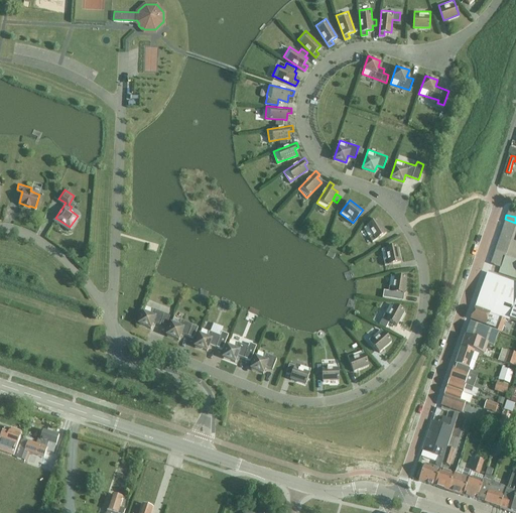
[(378,218),(364,227),(372,240),(386,232),(378,218)]
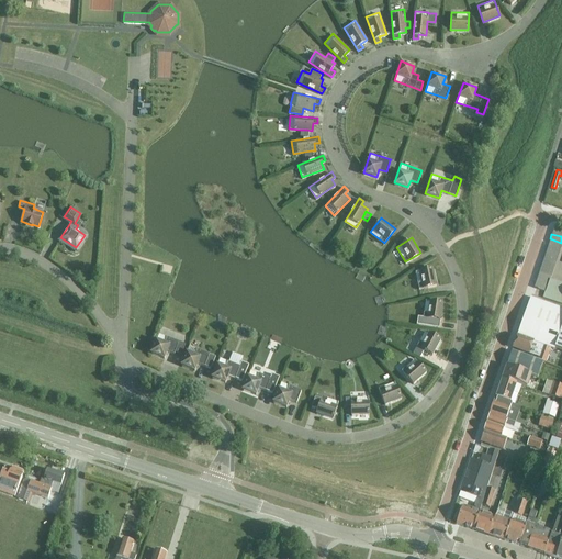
[(550,238),(548,244),(559,247),(561,243),(550,238)]
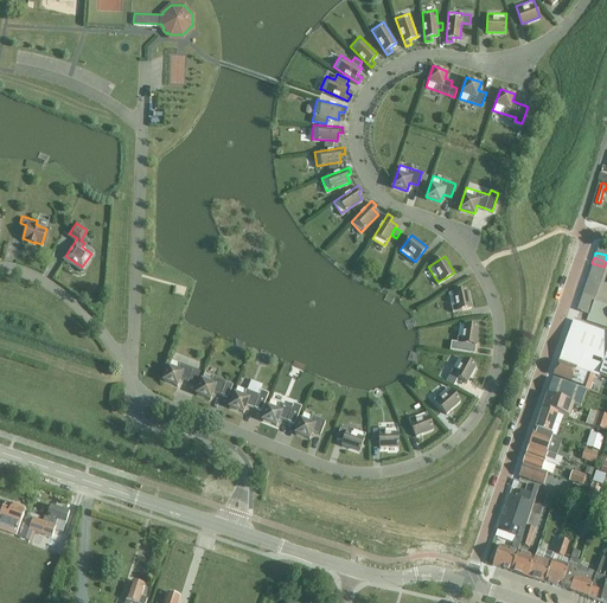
[(604,267),(592,263),(589,269),(602,273),(604,267)]
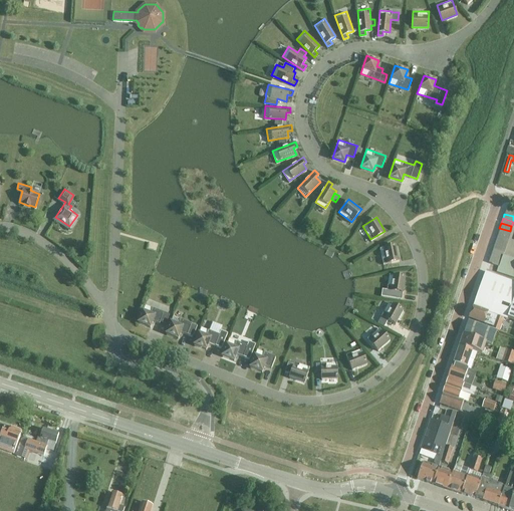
[(510,231),(499,228),(498,232),(508,236),(510,231)]
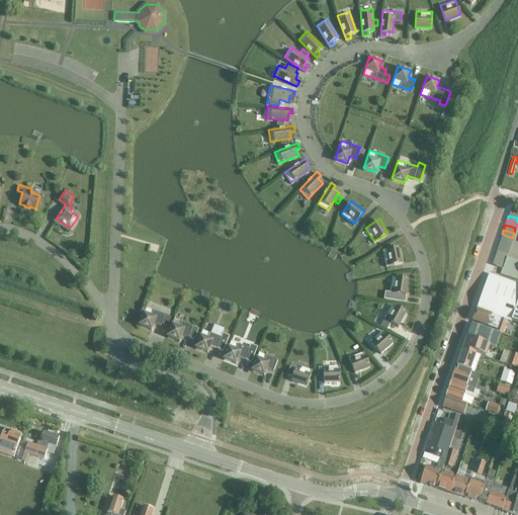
[(502,234),(501,237),(500,239),(511,243),(512,238),(502,234)]
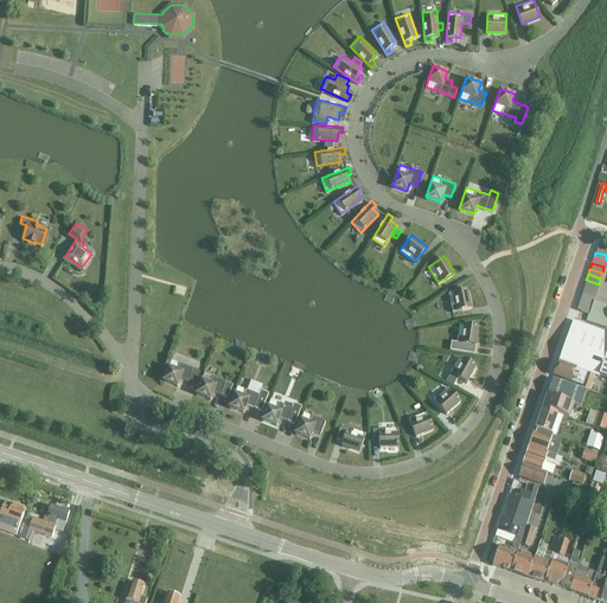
[(599,284),(586,280),(585,286),(596,289),(599,284)]
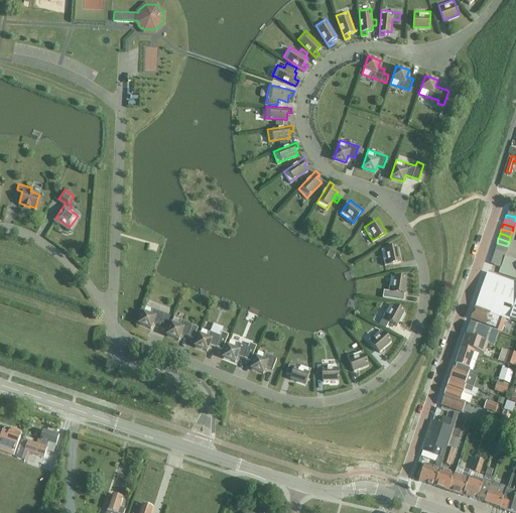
[(497,243),(495,248),(505,251),(507,246),(497,243)]
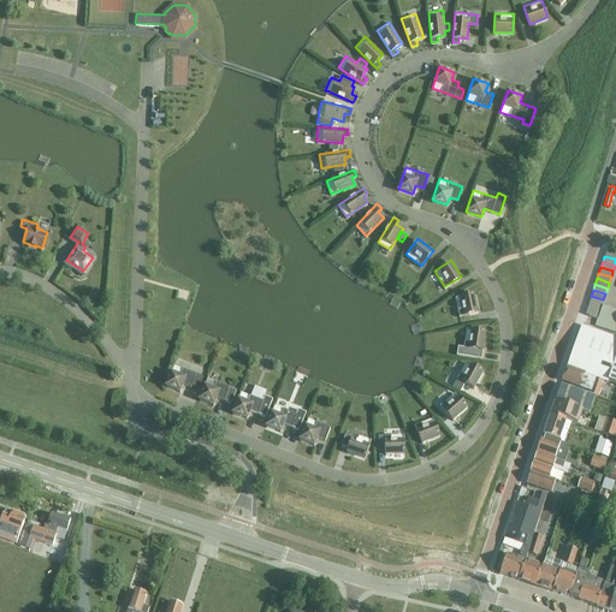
[(474,292),(455,296),(460,315),(479,312),(474,292)]
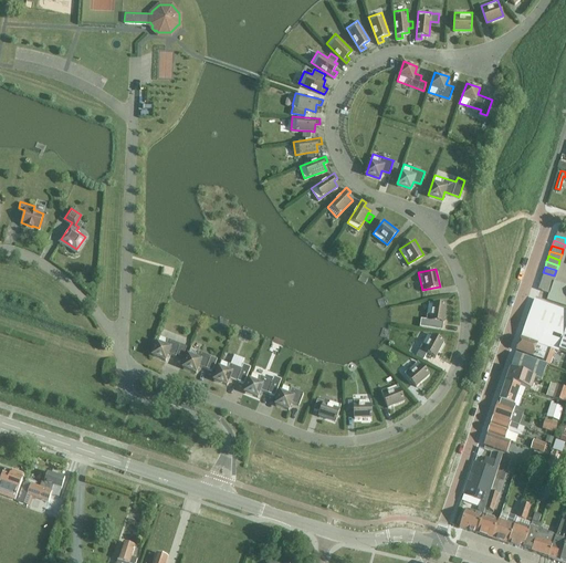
[(543,272),(541,277),(553,281),(553,279),(554,275),(543,272)]
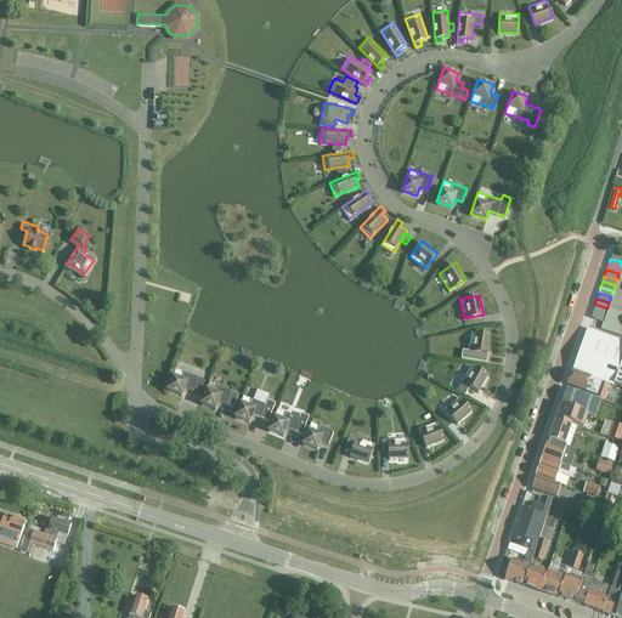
[(594,304),(593,310),(605,315),(608,309),(594,304)]
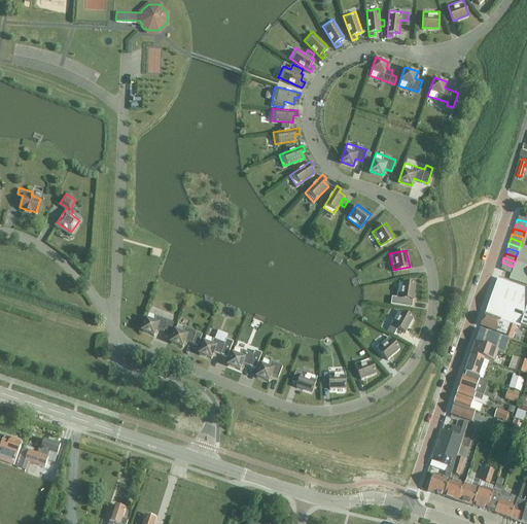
[(511,271),(510,276),(526,282),(526,263),(515,259),(515,262),(513,267),(511,271)]
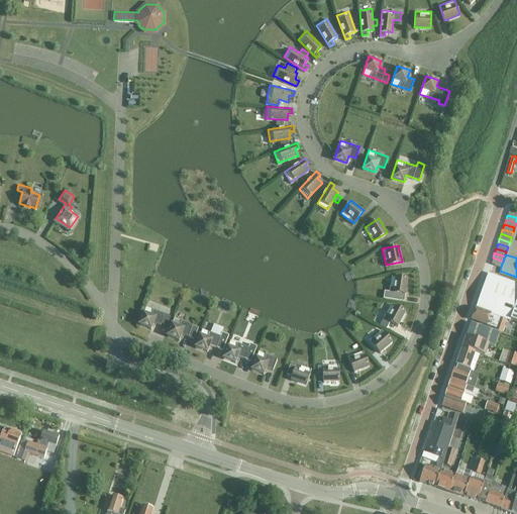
[(503,262),(493,258),(491,263),(501,266),(503,262)]
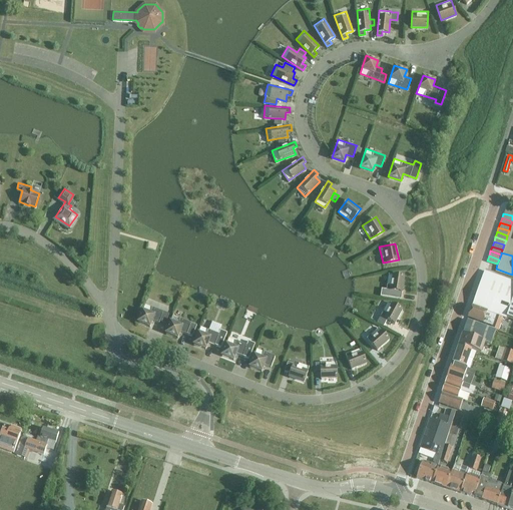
[(472,305),(502,316),(504,317),(506,317),(506,316),(512,318),(512,279),(484,270),(472,305)]
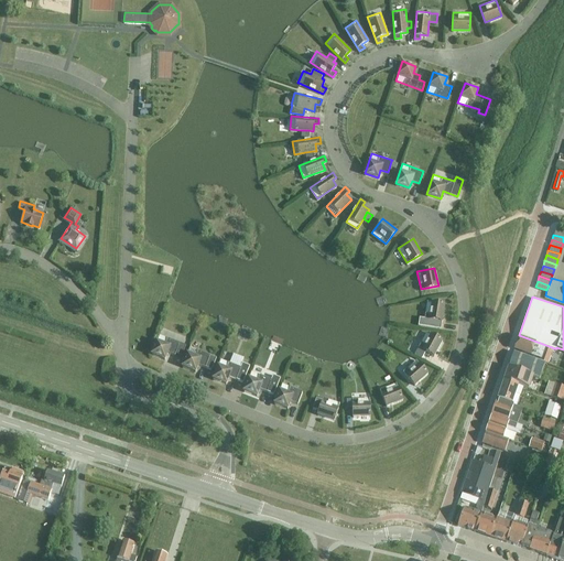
[(442,320),(445,302),(427,300),(424,316),(419,316),(418,324),(441,327),(442,320)]
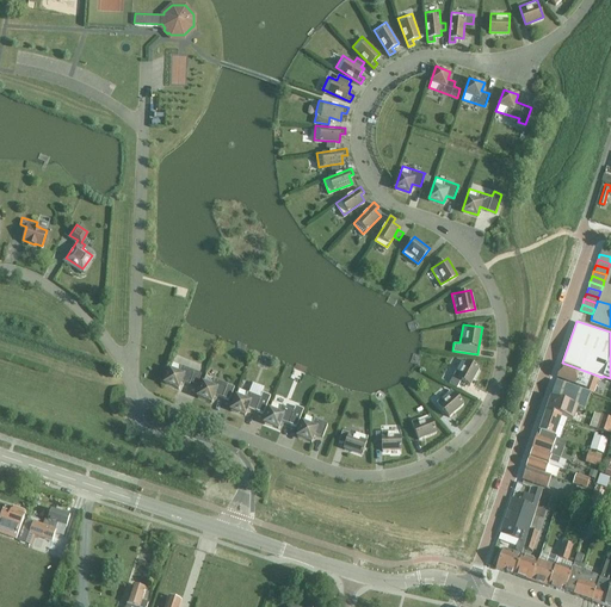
[(479,366),(462,358),(454,375),(461,378),(470,383),(479,366)]
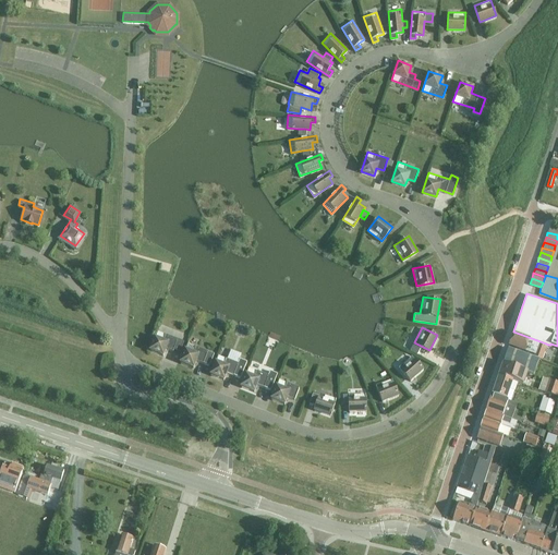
[(157,329),(149,349),(162,354),(166,347),(173,350),(173,348),(180,350),(184,340),(178,338),(157,329)]
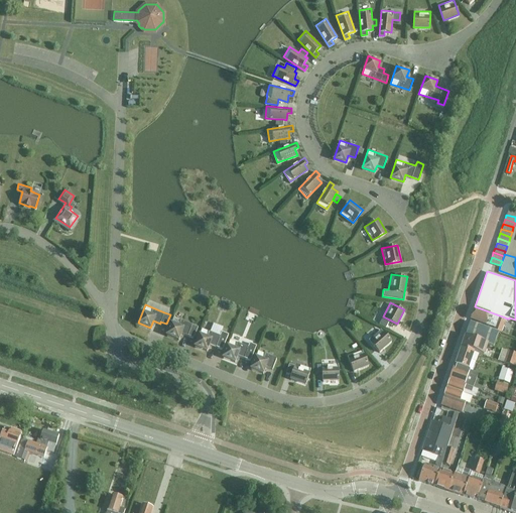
[(505,317),(475,306),(471,317),(494,326),(494,327),(501,329),(505,317)]
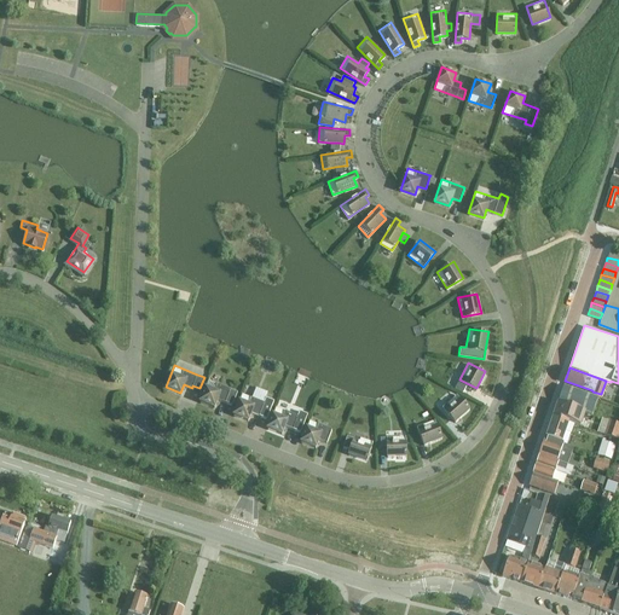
[(218,398),(225,401),(232,404),(237,390),(208,378),(200,400),(214,406),(218,398)]
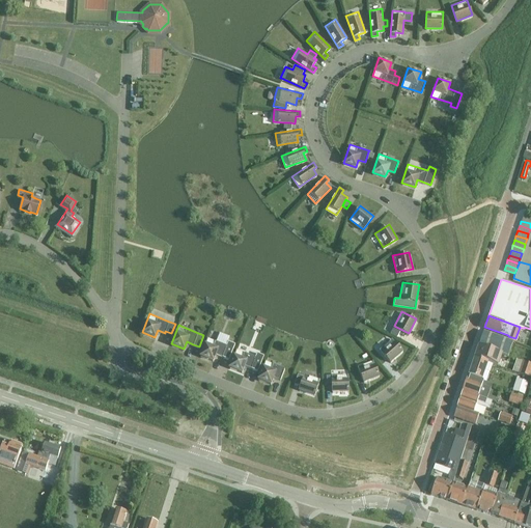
[(394,326),(390,332),(396,336),(400,329),(394,326)]
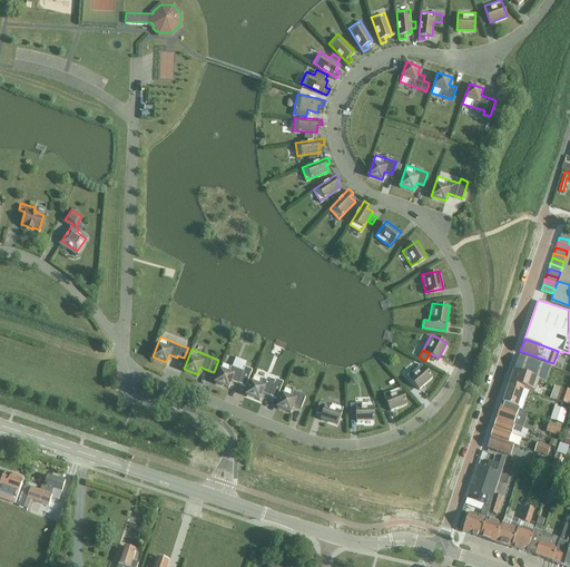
[(534,377),(539,379),(544,381),(550,365),(519,354),(513,370),(534,377)]
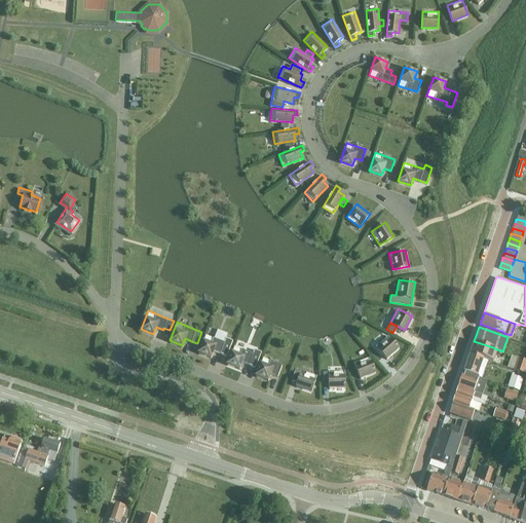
[(227,355),(232,339),(226,337),(224,341),(205,333),(198,351),(211,357),(214,349),(227,355)]
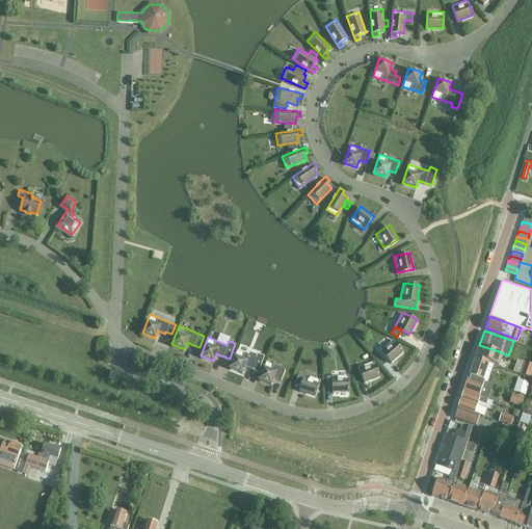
[(403,350),(393,338),(380,349),(391,362),(403,350)]
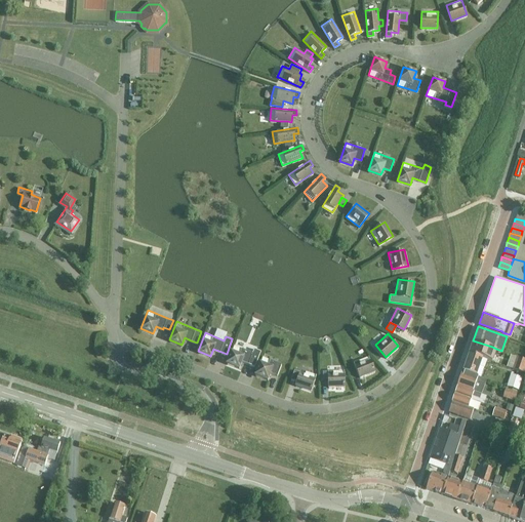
[(492,347),(473,340),(469,352),(482,357),(486,358),(492,360),(496,349),(492,347)]
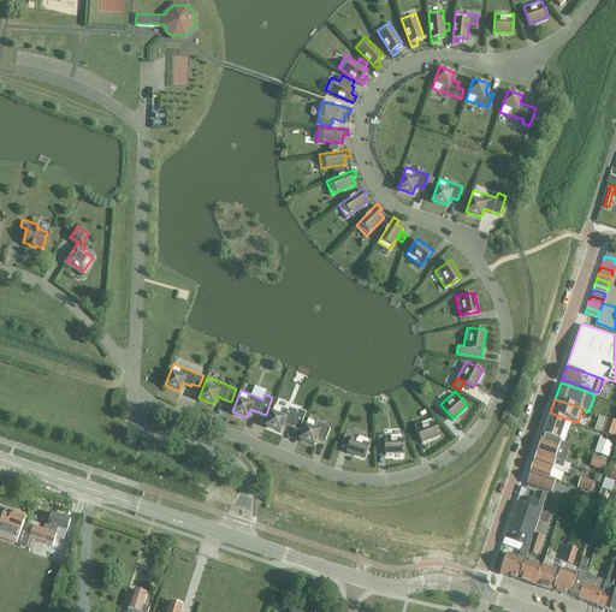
[(296,413),(274,403),(266,425),(280,431),(284,422),(298,428),(306,411),(297,408),(296,413)]
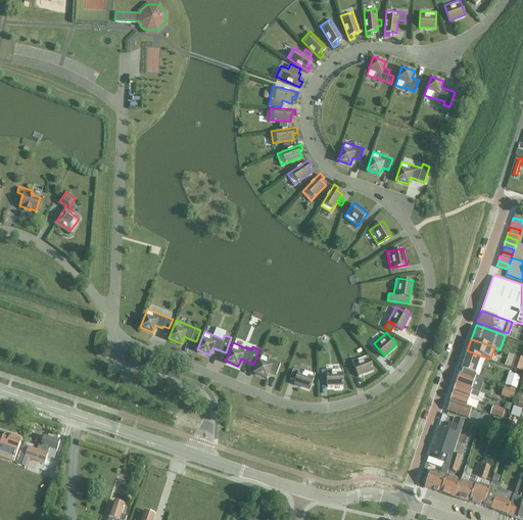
[(467,350),(461,368),(475,373),(478,364),(481,365),(484,357),(480,356),(467,350)]
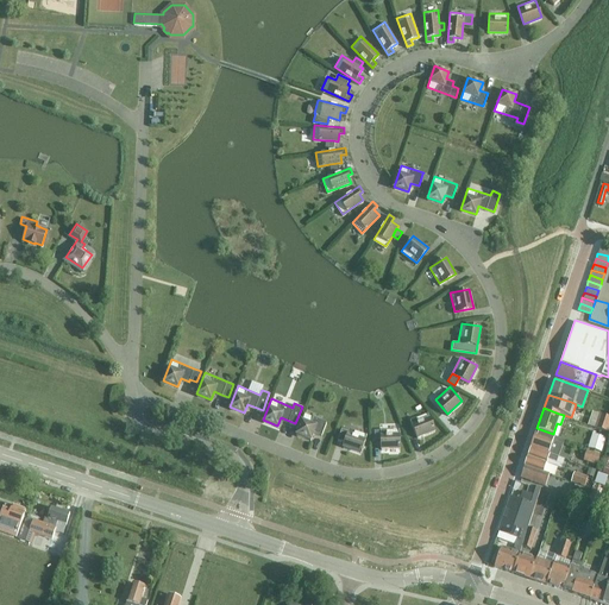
[(434,429),(427,411),(410,418),(418,436),(434,429)]
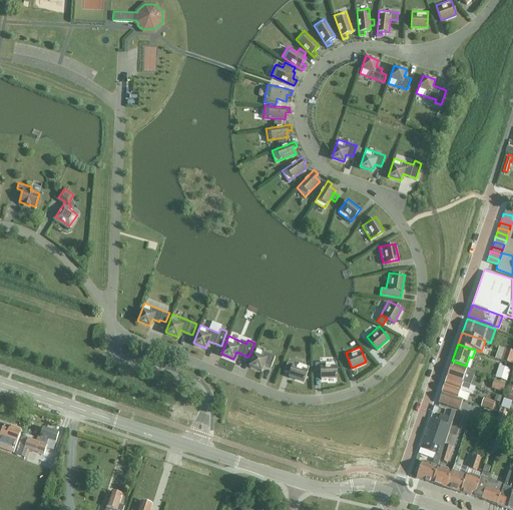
[(512,358),(512,350),(504,347),(500,359),(512,363),(512,358)]
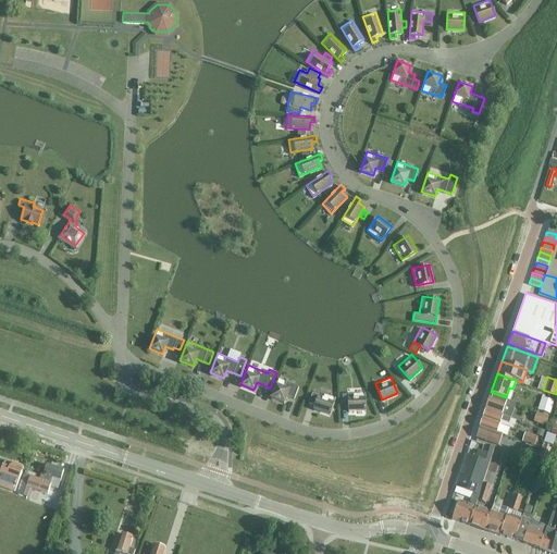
[(279,378),(271,396),(284,402),(286,394),(294,397),(298,385),(279,378)]
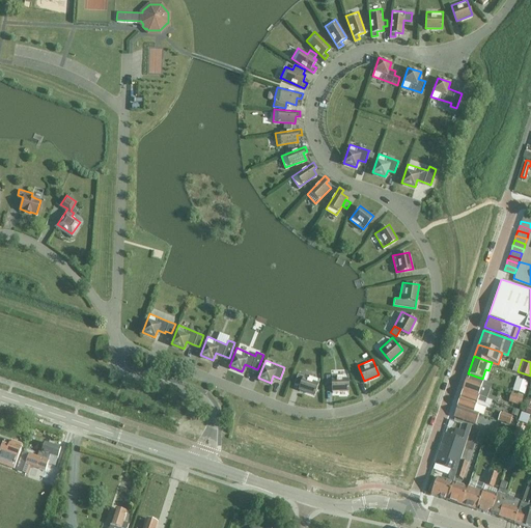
[(299,389),(314,394),(319,379),(304,372),(303,376),(300,385),(299,389)]
